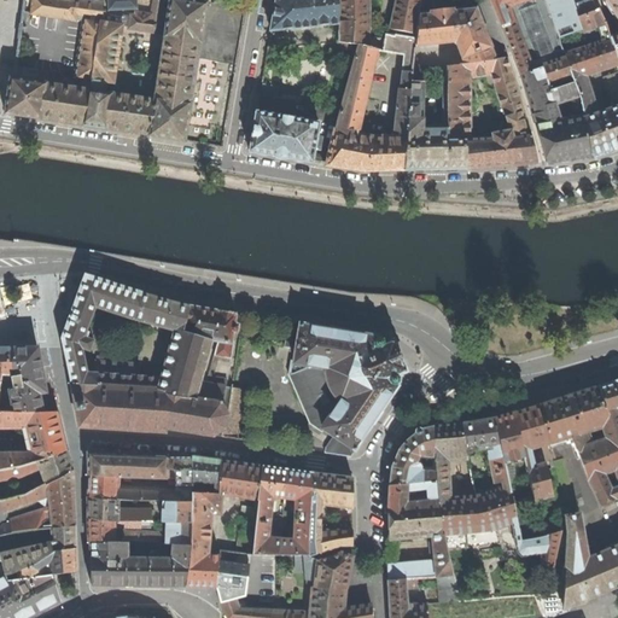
[(33,13),(76,21),(83,22),(83,19),(98,22),(101,23),(104,7),(105,7),(105,3),(83,0),(38,0),(38,6),(34,6),(33,13)]
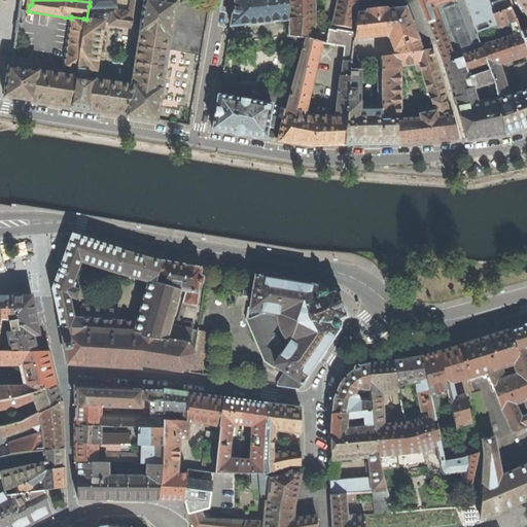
[(76,77),(71,107),(92,110),(109,112),(128,115),(157,119),(161,97),(171,31),(175,3),(155,0),(145,0),(142,27),(133,85),(96,80),(90,79),(78,77),(76,77)]
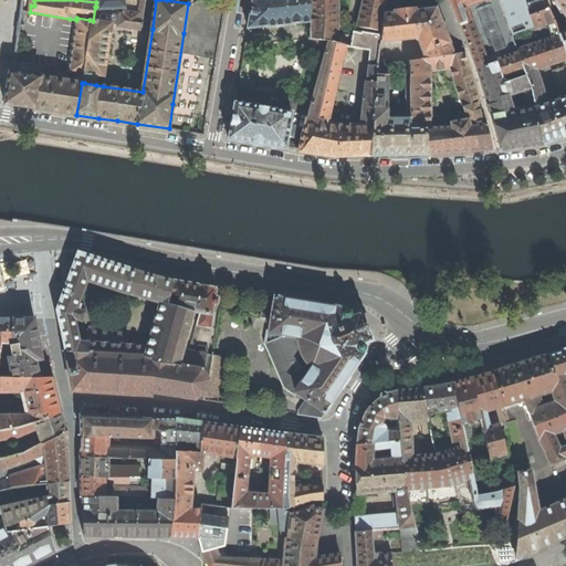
[(100,0),(101,7),(101,9),(102,9),(113,9),(113,10),(114,10),(114,9),(126,8),(128,10),(129,9),(127,7),(127,3),(136,2),(137,0),(100,0)]
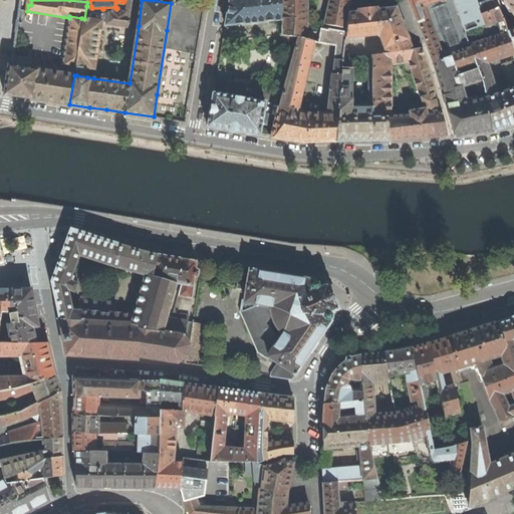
[(108,12),(107,24),(132,28),(137,0),(136,0),(127,0),(126,7),(119,6),(118,11),(112,10),(112,13),(108,12)]
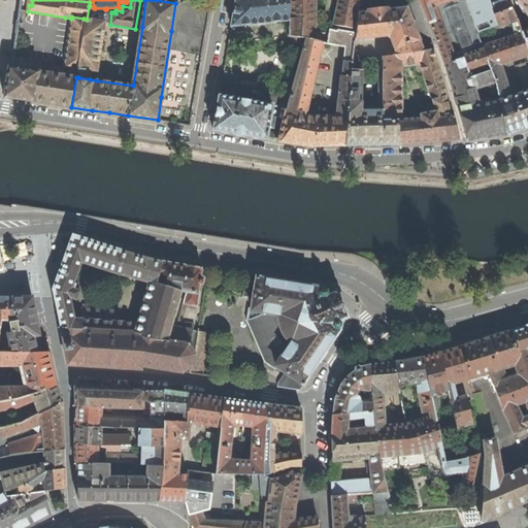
[(235,0),(234,9),(231,27),(232,27),(289,21),(289,0),(235,0)]
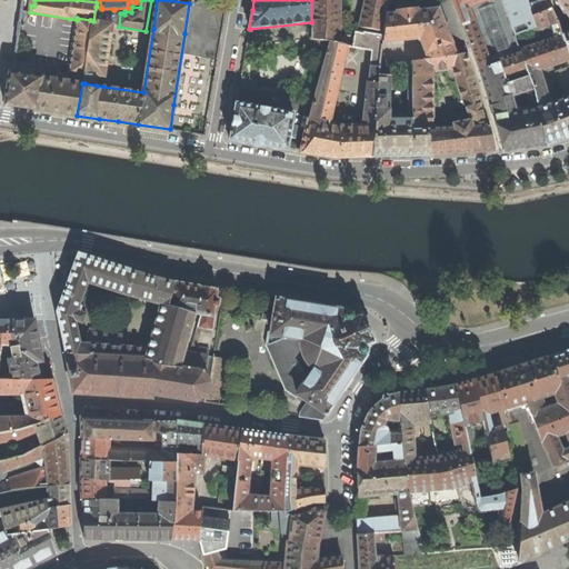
[(331,41),(339,43),(339,37),(340,15),(339,0),(365,0),(359,32),(360,32),(360,31),(365,32),(366,28),(383,31),(387,15),(388,0),(311,0),(311,22),(312,39),(322,40),(331,41)]
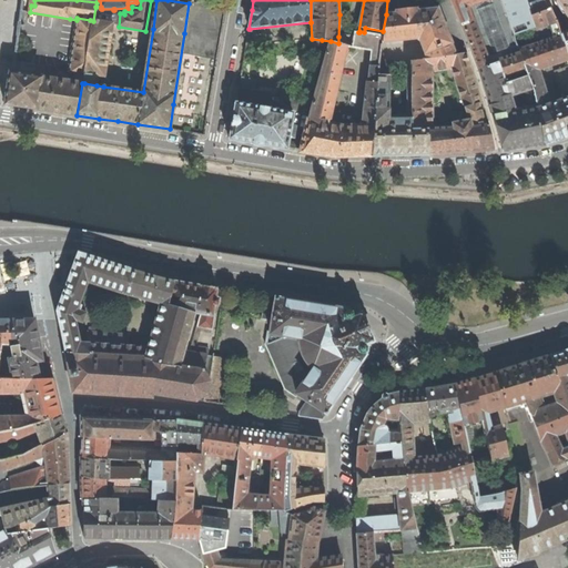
[(470,47),(478,69),(498,62),(504,78),(526,71),(519,49),(515,36),(501,0),(452,0),(462,24),(470,47)]
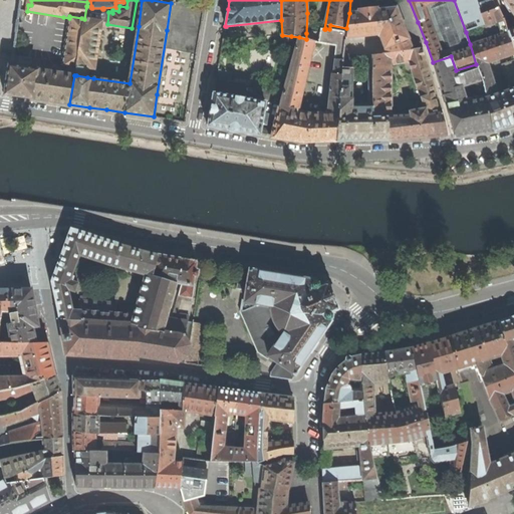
[(454,0),(466,32),(481,27),(484,26),(480,15),(481,14),(479,9),(475,0),(454,0)]
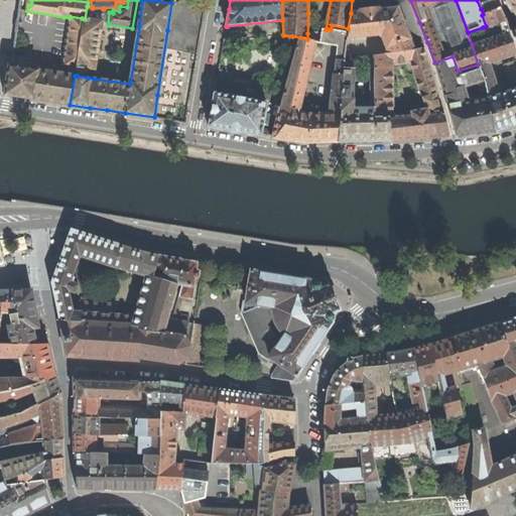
[(483,14),(499,8),(495,0),(493,0),(482,4),(484,8),(481,9),(483,14)]
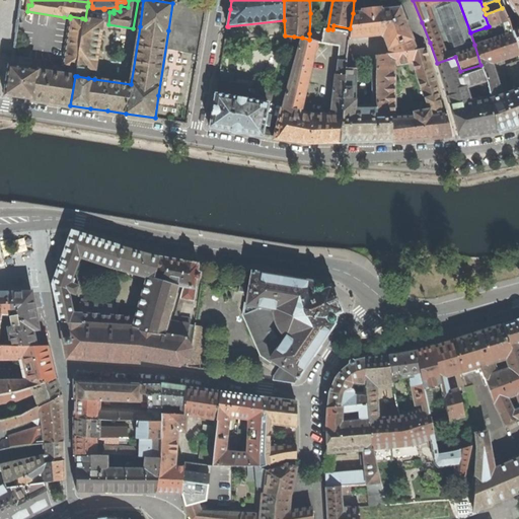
[(518,0),(498,0),(502,8),(503,8),(507,18),(516,14),(518,18),(518,28),(517,29),(512,31),(514,41),(518,54),(518,0)]
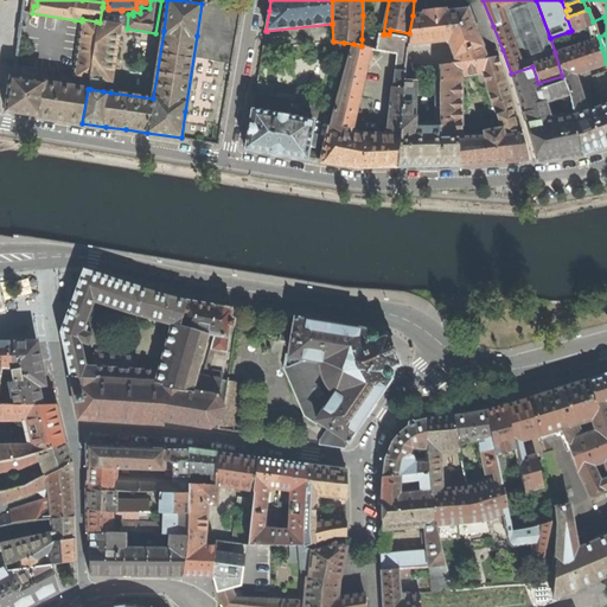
[(448,11),(413,16),(409,33),(408,46),(446,42),(448,43),(457,64),(487,59),(467,10),(466,10),(448,11)]
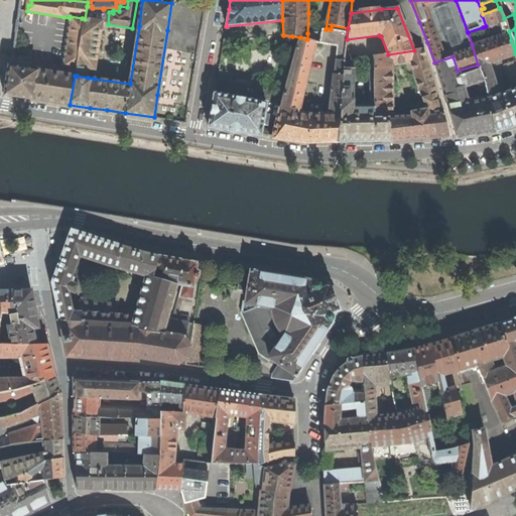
[(487,39),(509,31),(504,18),(500,8),(499,8),(483,14),(482,15),(486,26),(483,27),(487,39)]
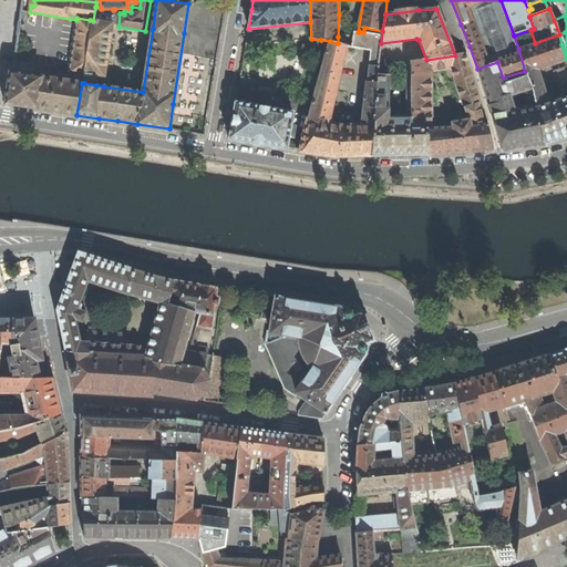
[(76,73),(82,73),(90,20),(76,18),(76,20),(72,45),(69,72),(76,73)]
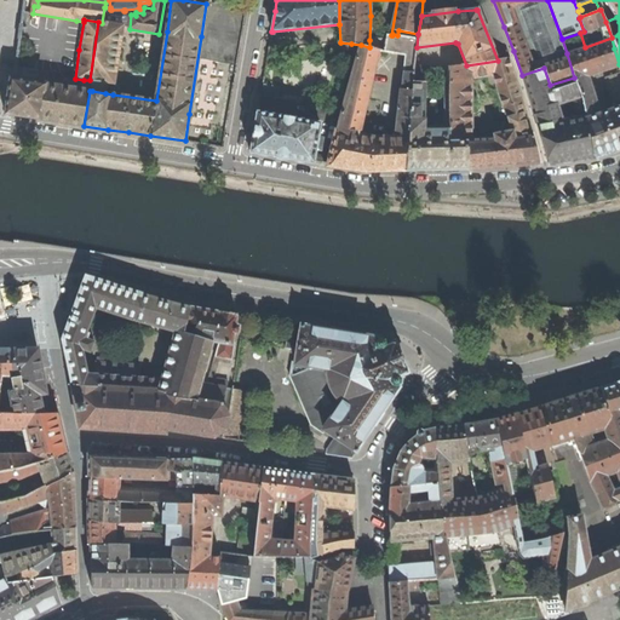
[(102,23),(98,22),(90,80),(93,81),(107,82),(114,84),(124,26),(109,23),(102,23)]
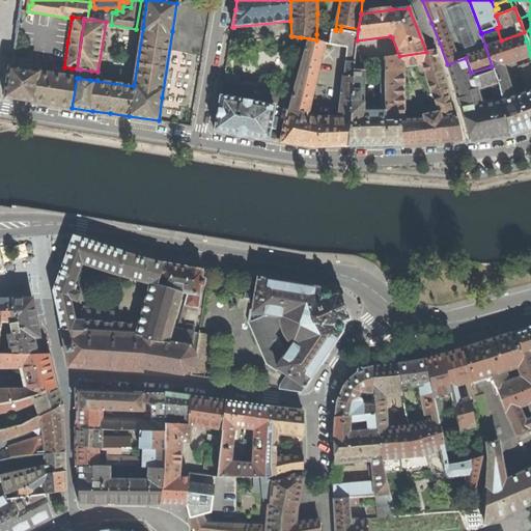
[(287,112),(280,142),(314,147),(331,146),(347,146),(350,116),(353,78),(355,57),(357,40),(358,29),(341,26),(340,30),(336,29),(336,30),(335,30),(331,30),(330,36),(329,44),(329,45),(346,48),(343,77),(339,117),(320,118),(307,115),(324,43),(316,40),(309,38),(297,81),(300,82),(298,87),(296,87),(295,91),(294,91),(292,93),(287,112)]
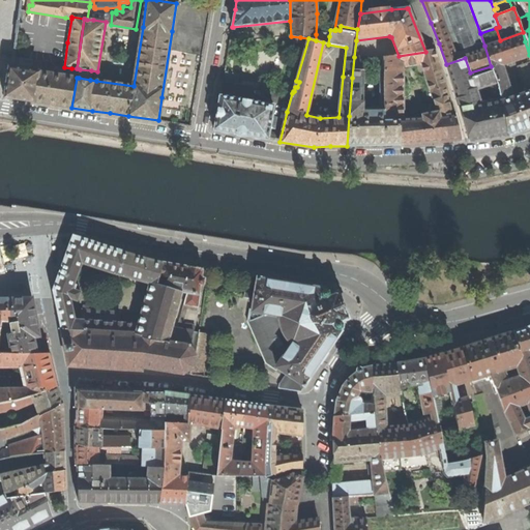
[(523,32),(500,40),(484,46),(491,66),(492,68),(502,65),(509,62),(529,55),(525,41),(523,32)]
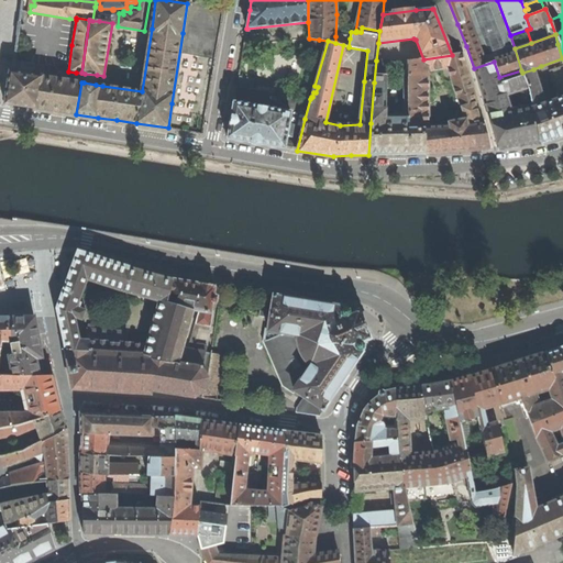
[(349,46),(350,39),(335,36),(335,43),(343,45),(349,46)]
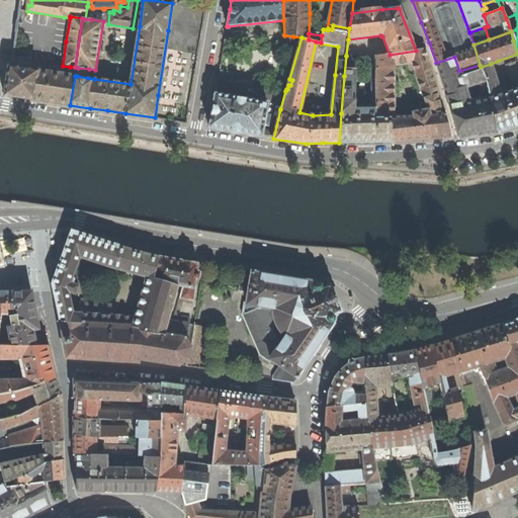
[(450,137),(440,94),(435,81),(424,50),(416,51),(390,55),(374,56),(374,57),(375,69),(375,118),(390,117),(392,142),(421,140),(431,140),(450,137)]
